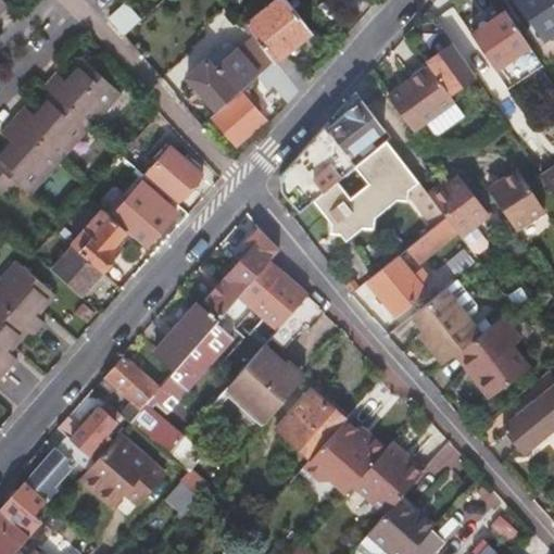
[(0,0),(0,21),(0,22),(12,8),(3,0),(0,0)]
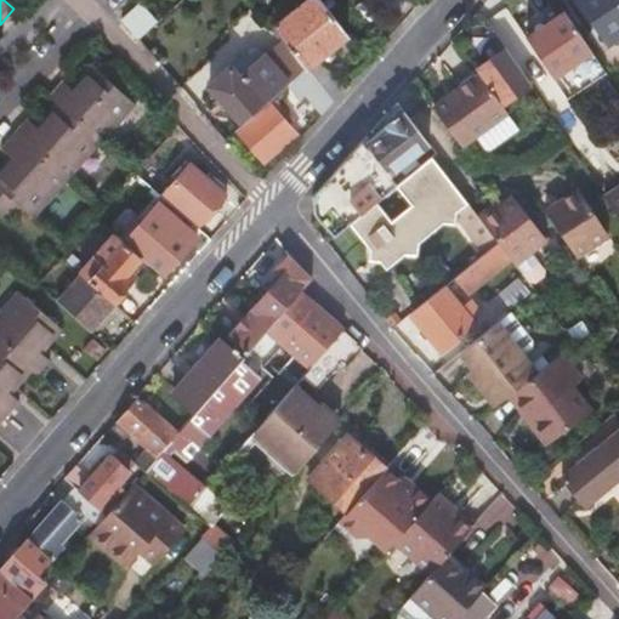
[(335,106),(346,91),(333,74),(313,66),(327,55),(333,51),(350,37),(322,0),(312,0),(276,29),(277,32),(284,40),(306,68),(307,71),(335,106)]
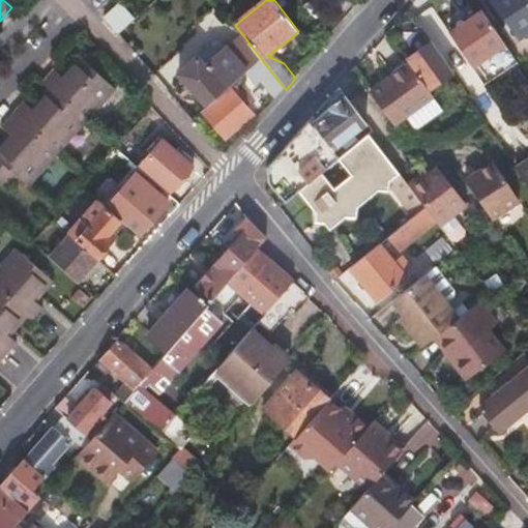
[(527,0),(492,0),(518,39),(527,32),(527,0)]
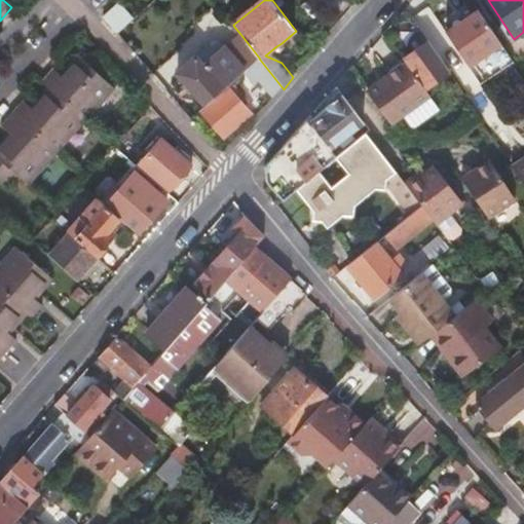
[(478,9),(445,31),(468,64),(499,43),(478,9)]
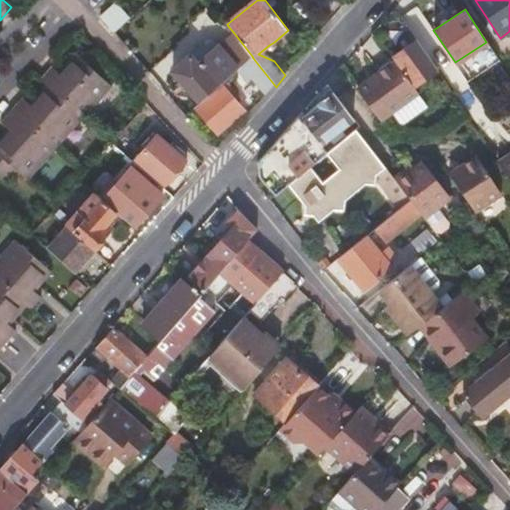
[(234,33),(228,26),(225,29),(232,35),(234,33)]
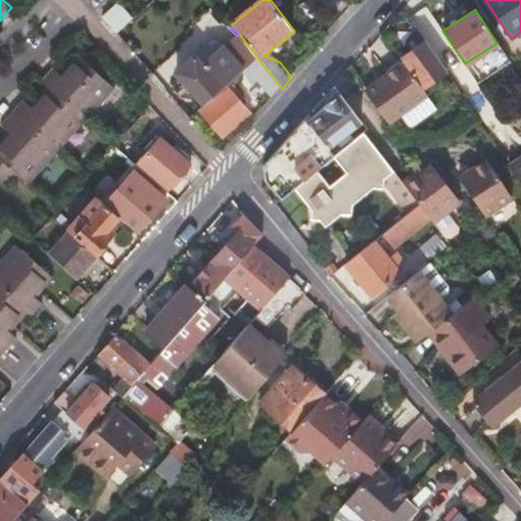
[(204,105),(257,57),(239,34),(237,36),(225,47),(221,44),(217,43),(211,44),(206,47),(176,74),(185,84),(191,91),(204,105)]
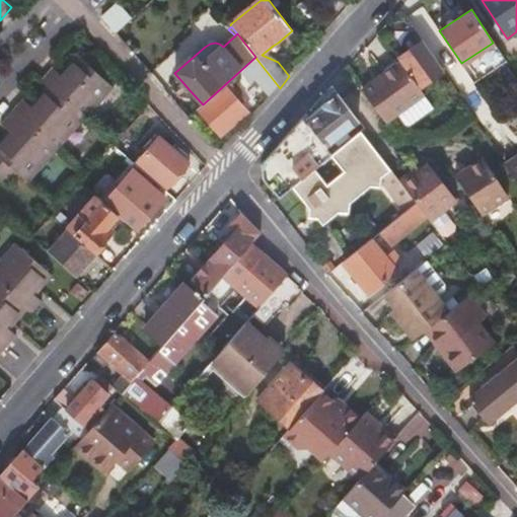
[(401,63),(421,89),(444,74),(422,42),(398,59),(401,63)]
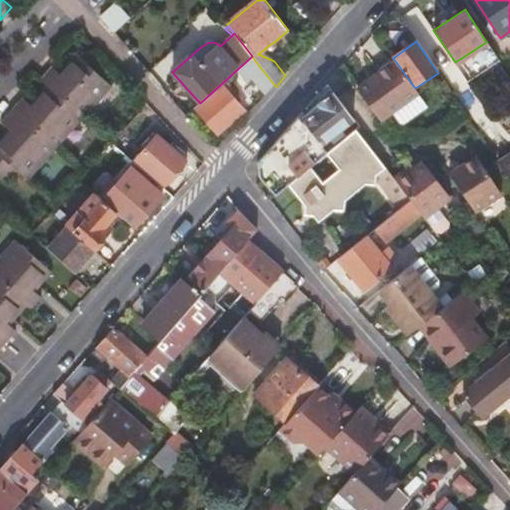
[(274,42),(269,45),(273,50),(278,47),(274,42)]
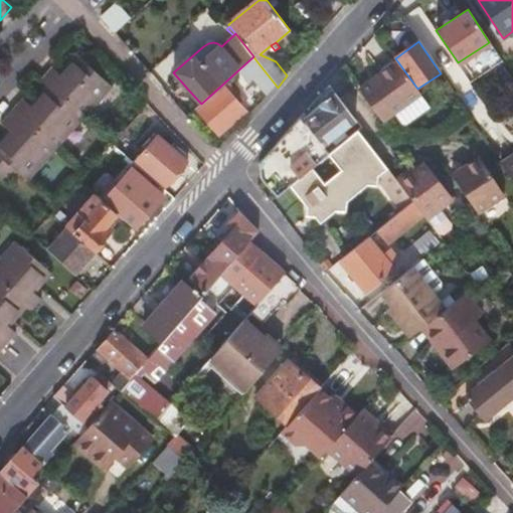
[(0,177),(7,185),(18,173),(28,181),(84,117),(86,119),(114,86),(81,57),(64,76),(55,69),(44,81),(52,89),(35,108),(26,101),(4,126),(13,134),(0,148),(0,177)]
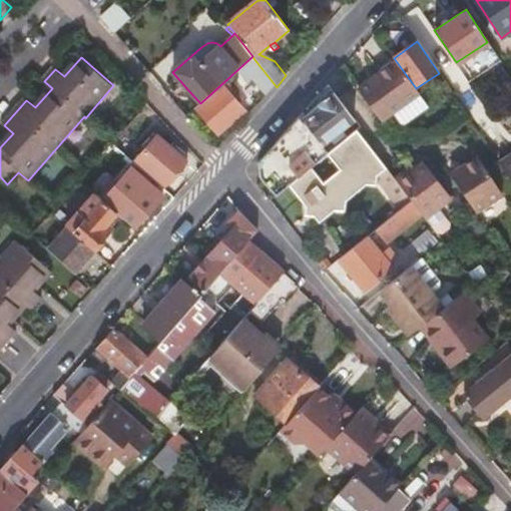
[(268,96),(277,87),(253,58),(237,72),(247,83),(252,79),(268,96)]
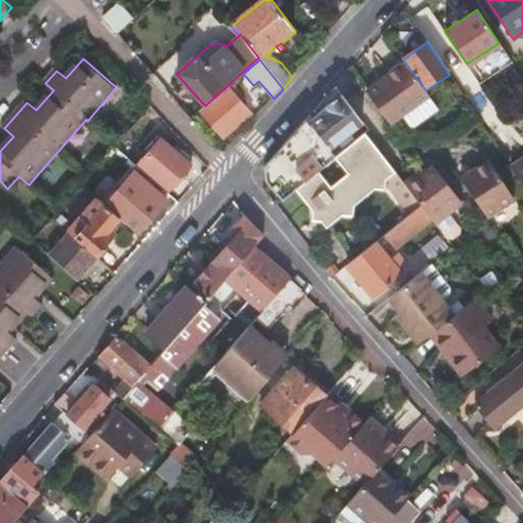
[(399,109),(426,90),(406,64),(380,82),(399,109)]
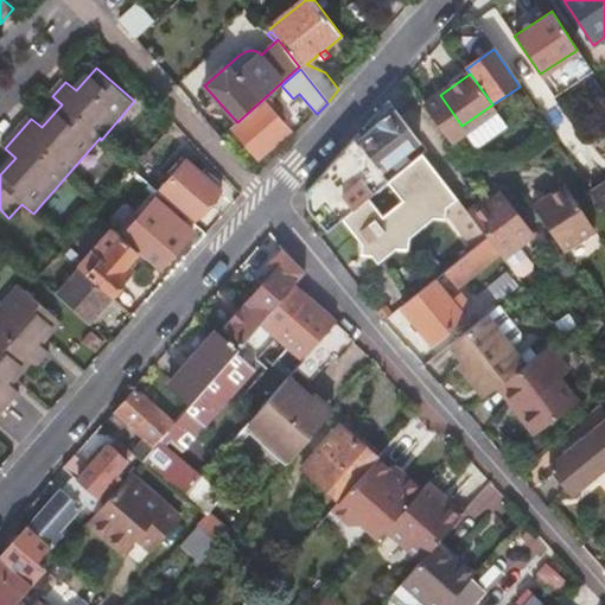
[(447,134),(462,126),(440,95),(425,106),(447,134)]
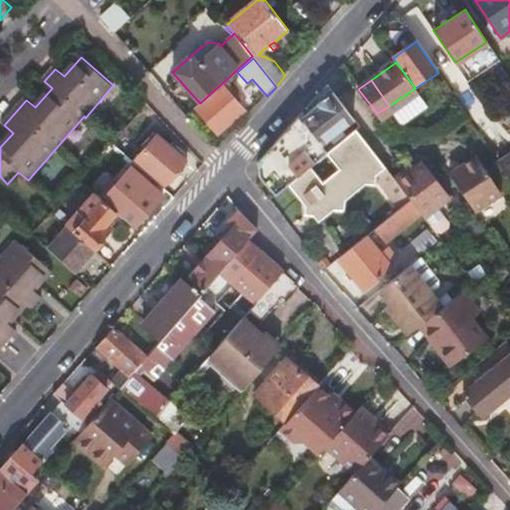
[(184,92),(187,89),(181,82),(177,85),(184,92)]
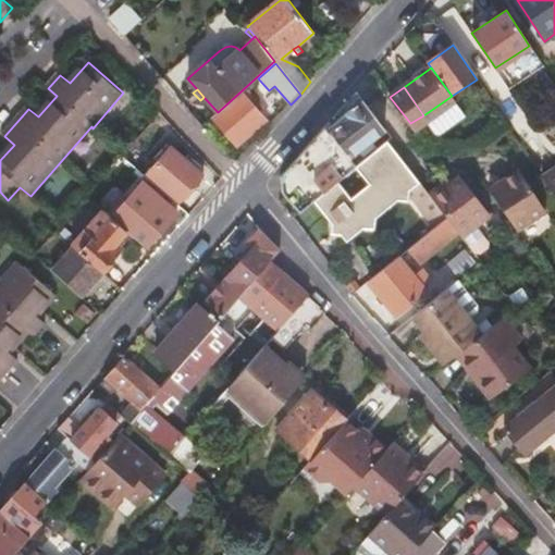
[(245,90),(241,94),(243,96),(250,105),(255,101),(245,90)]
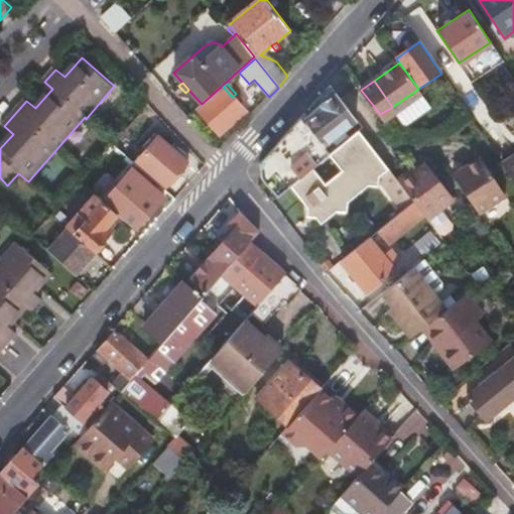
[(246,113),(232,97),(225,89),(201,111),(222,134),(246,113)]
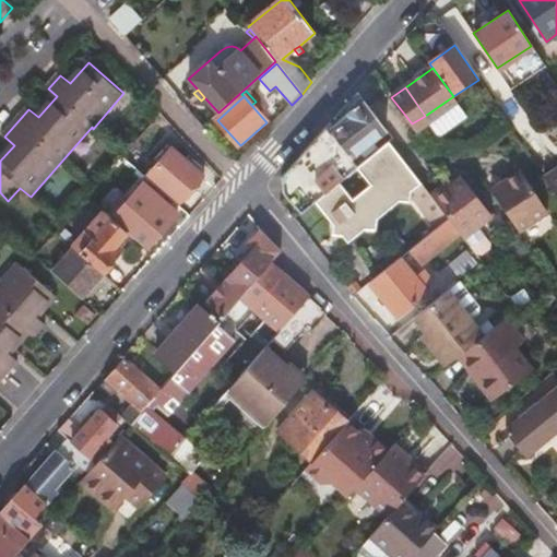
[(458,103),(453,96),(425,116),(412,123),(418,132),(458,103)]
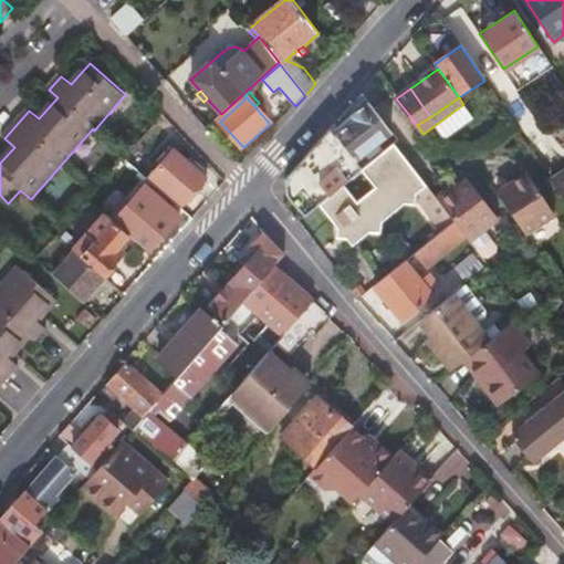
[(375,143),(390,132),(369,103),(332,133),(354,160),(365,152),(368,156),(378,147),(375,143)]
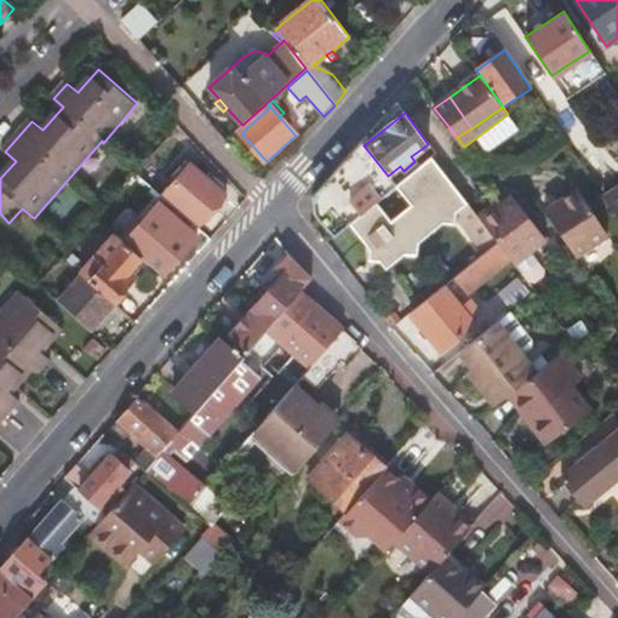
[(349,224),(395,186),(388,176),(364,146),(362,143),(314,198),(316,216),(335,236),(349,224)]
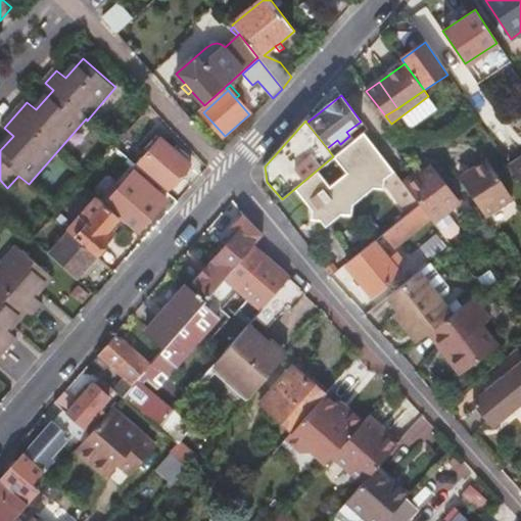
[(392,171),(363,131),(347,143),(333,156),(294,189),(311,207),(314,210),(313,216),(321,216),(320,220),(326,227),(341,214),(351,215),(352,203),(374,186),(375,177),(383,178),(392,171)]
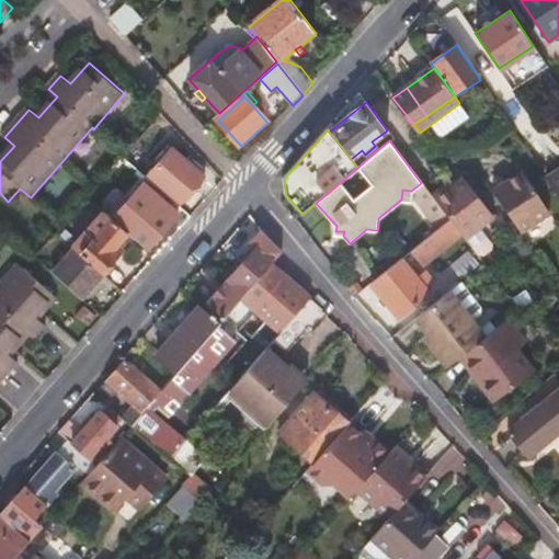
[(205,179),(201,175),(186,162),(170,147),(166,152),(169,156),(150,178),(182,206),(205,179)]
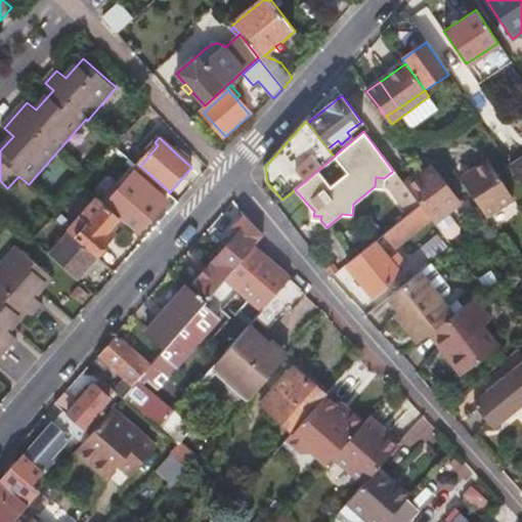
[(174,151),(187,164),(191,160),(178,147),(174,151)]
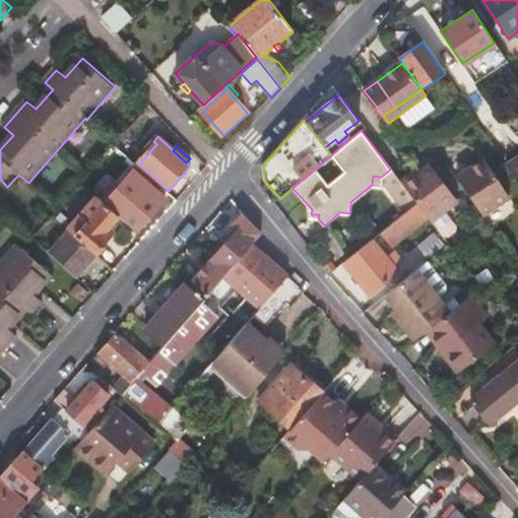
[(129,159),(115,147),(109,154),(122,167),(129,159)]
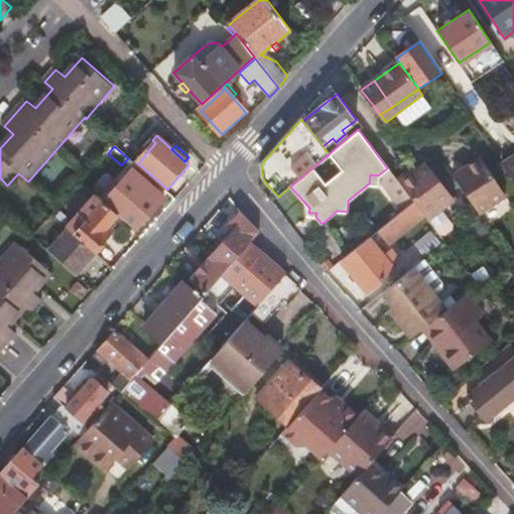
[(478,156),(450,173),(476,213),(503,195),(478,156)]
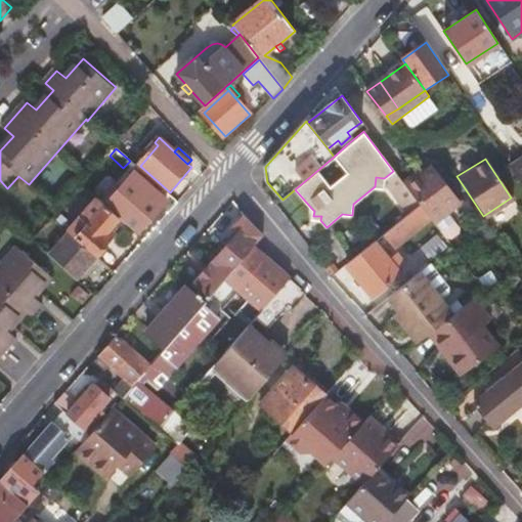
[(521,160),(510,168),(521,186),(521,160)]
